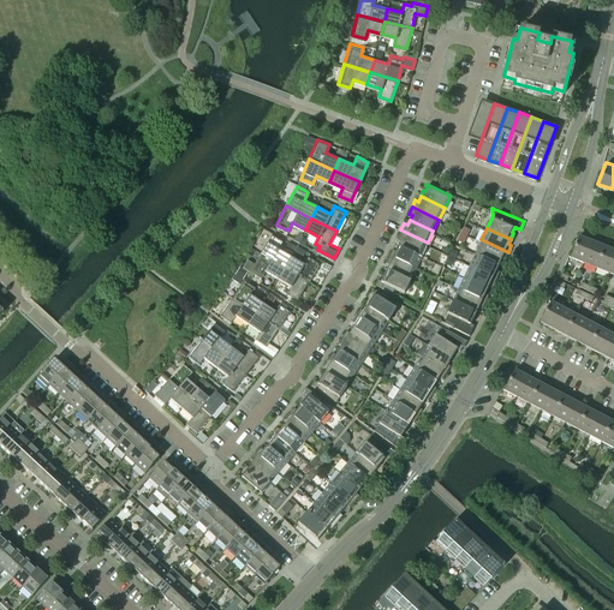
[(422,255),(428,243),(400,229),(398,237),(400,238),(398,243),(422,255)]
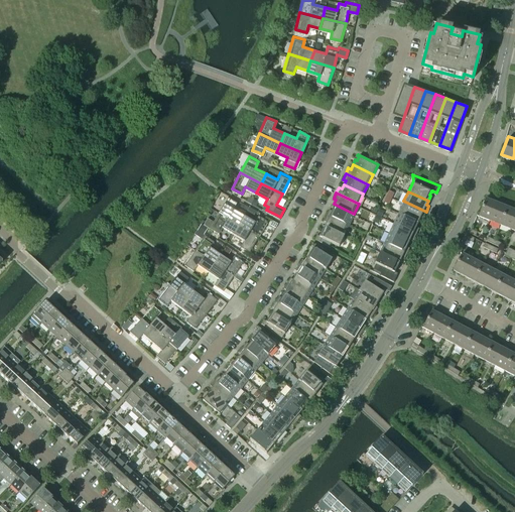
[(234,207),(238,201),(229,196),(219,211),(239,223),(245,214),(234,207)]
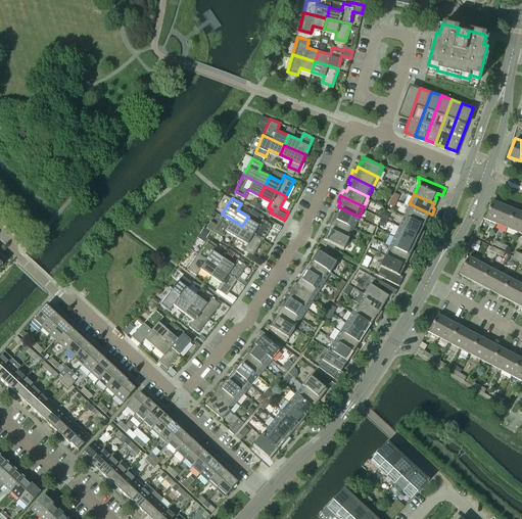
[(496,221),(504,202),(492,198),(485,217),(496,221)]
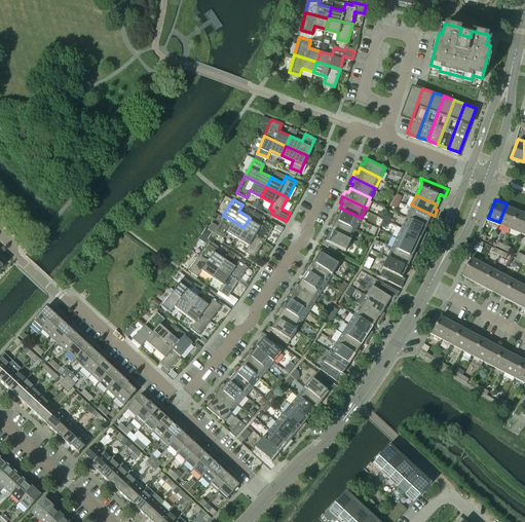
[(510,226),(517,209),(507,203),(499,222),(510,226)]
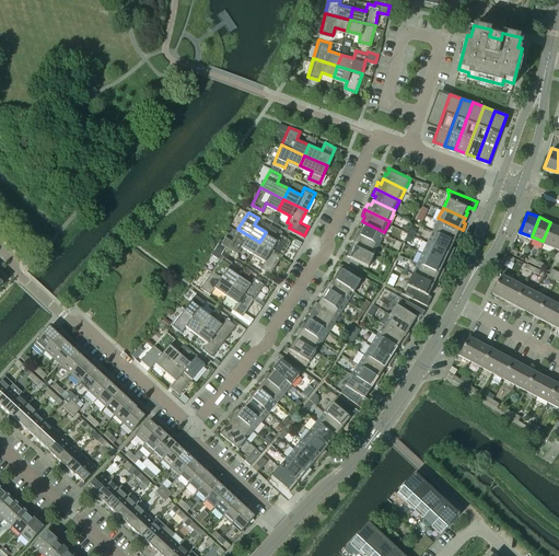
[(463,230),(438,218),(433,229),(454,240),(456,234),(459,236),(463,230)]
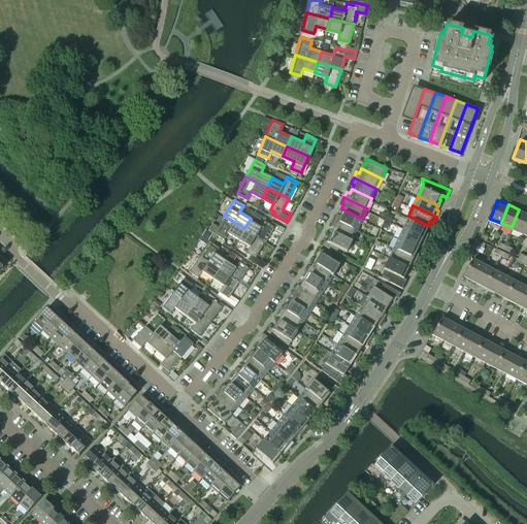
[(357,228),(362,219),(341,208),(339,214),(337,211),(334,218),(357,228)]
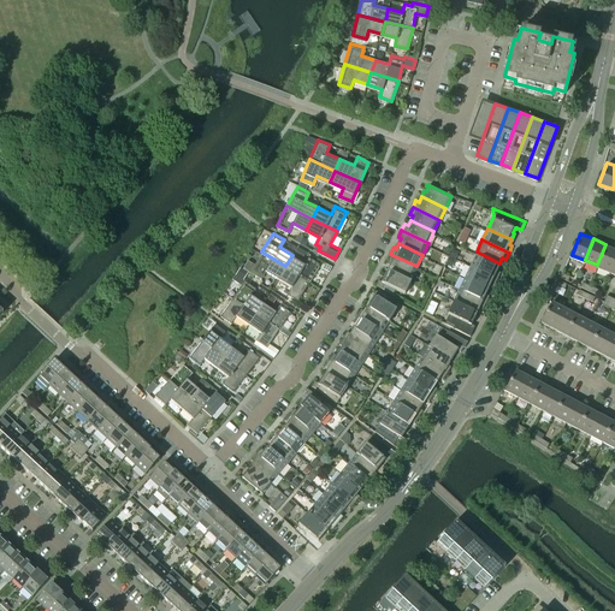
[(610,271),(614,259),(614,248),(605,244),(597,265),(610,271)]
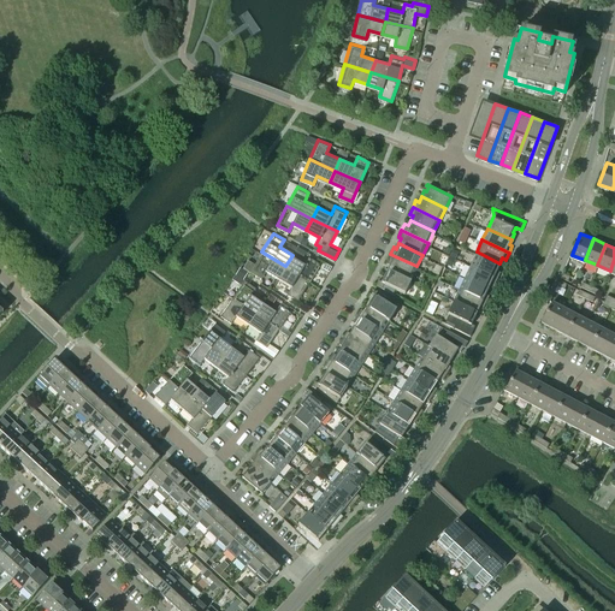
[(285,266),(261,251),(255,261),(248,257),(243,266),(262,277),(266,270),(279,277),(285,266)]
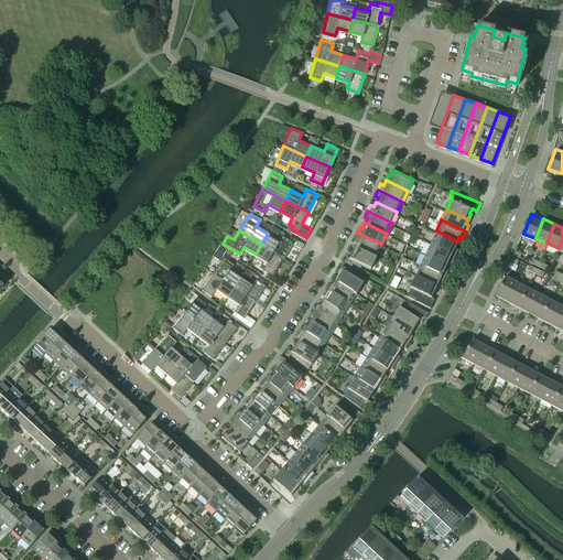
[(457,241),(436,230),(431,241),(455,254),(458,247),(455,246),(457,241)]
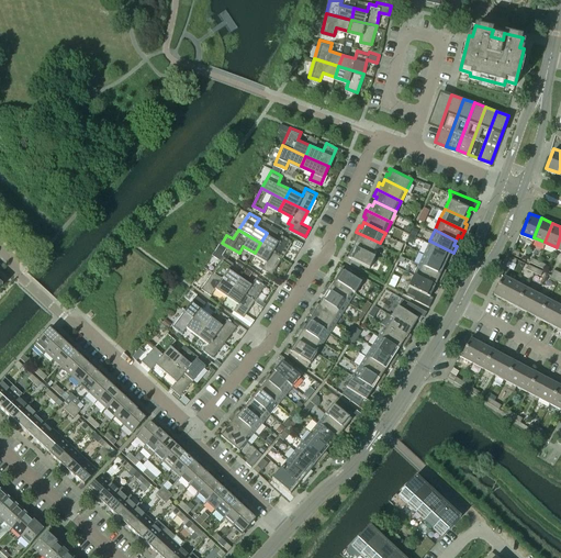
[(376,255),(380,243),(356,232),(352,238),(356,240),(354,244),(376,255)]
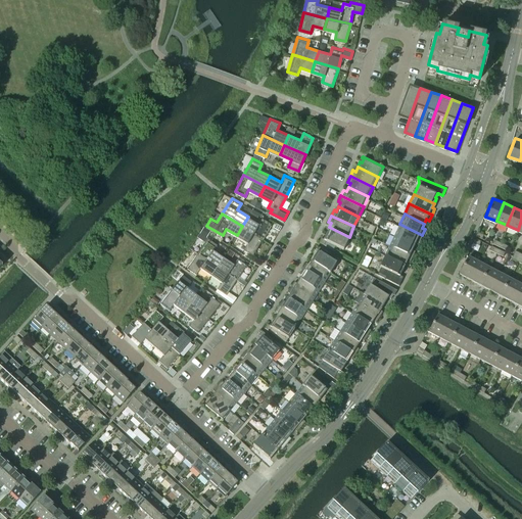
[(263,238),(272,222),(263,217),(258,223),(248,217),(242,226),(263,238)]
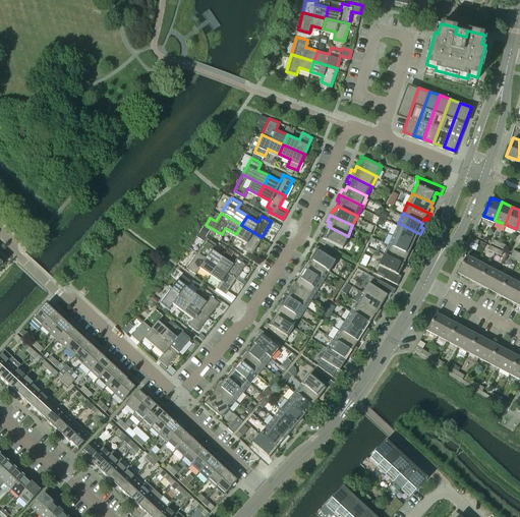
[(420,234),(398,223),(393,233),(413,242),(415,238),(418,239),(420,234)]
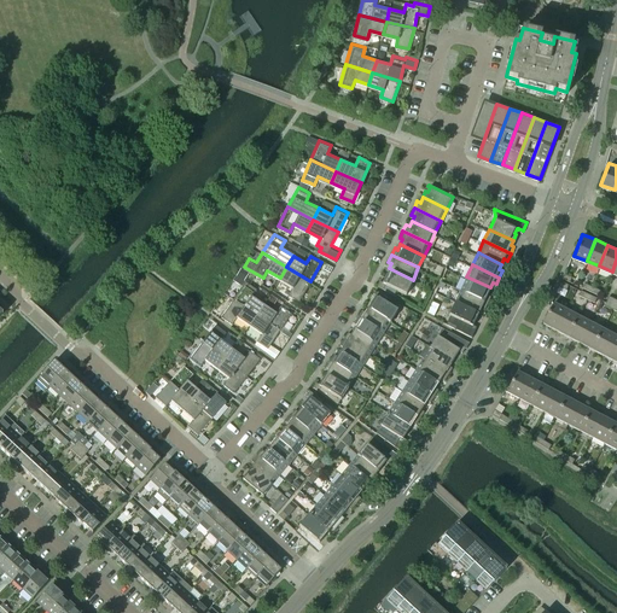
[(300,299),(310,281),(286,267),(280,278),(292,285),(289,292),(300,299)]
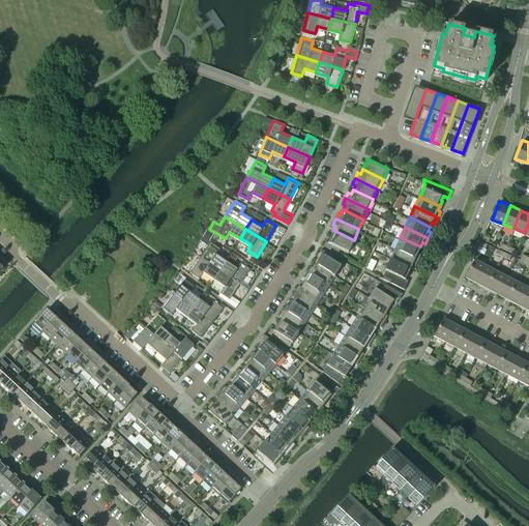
[(349,251),(354,240),(333,230),(331,235),(332,236),(330,240),(329,239),(326,238),(324,242),(329,245),(339,251),(341,246),(349,251)]
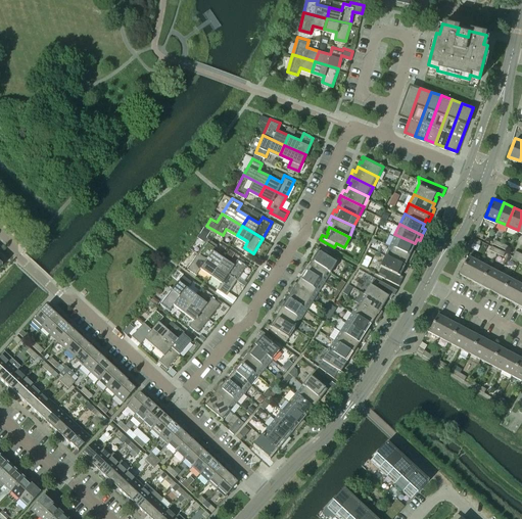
[(413,247),(415,243),(394,234),(390,243),(413,254),(416,248),(413,247)]
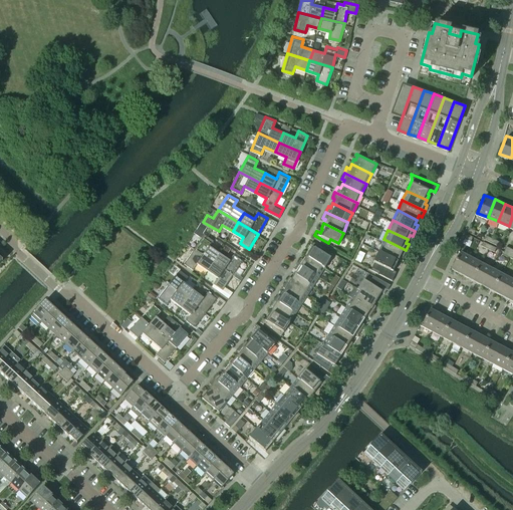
[(210,244),(214,238),(205,232),(195,247),(214,260),(220,251),(210,244)]
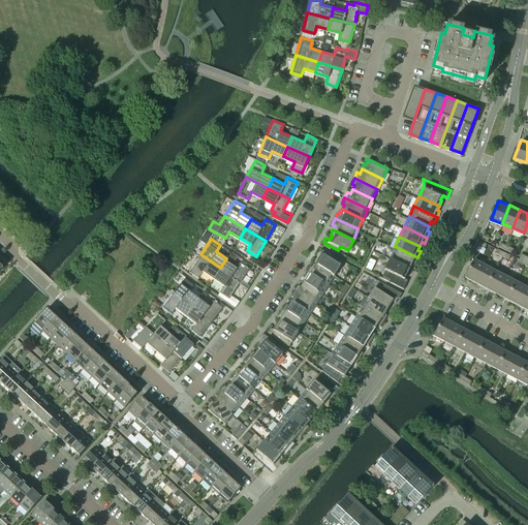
[(333,258),(335,253),(327,249),(321,246),(318,250),(321,252),(322,252),(320,257),(318,256),(315,260),(335,273),(341,264),(333,258)]
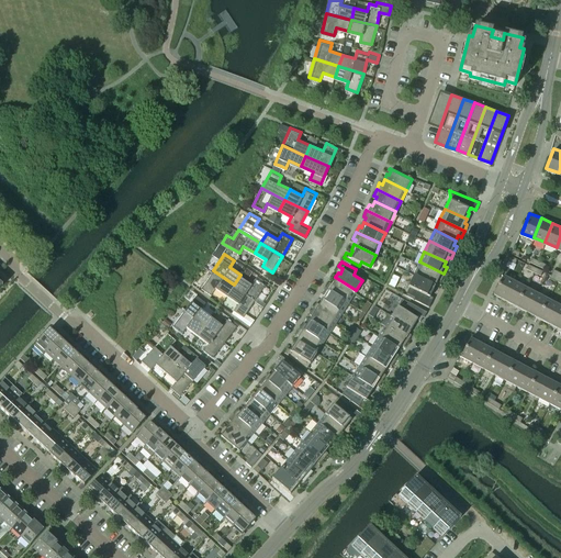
[(444,274),(419,261),(414,274),(436,283),(438,278),(441,280),(444,274)]
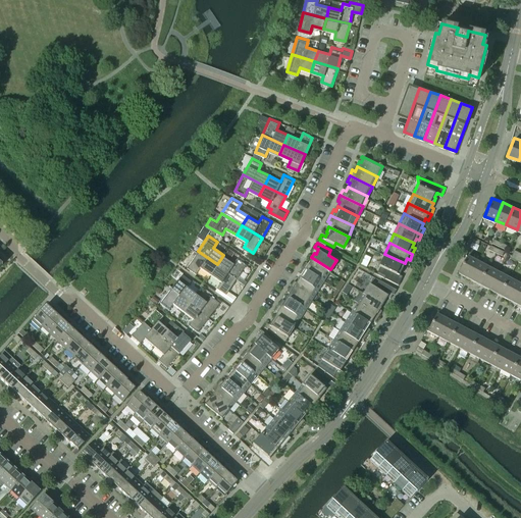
[(217,264),(198,251),(188,266),(197,272),(201,266),(211,273),(217,264)]
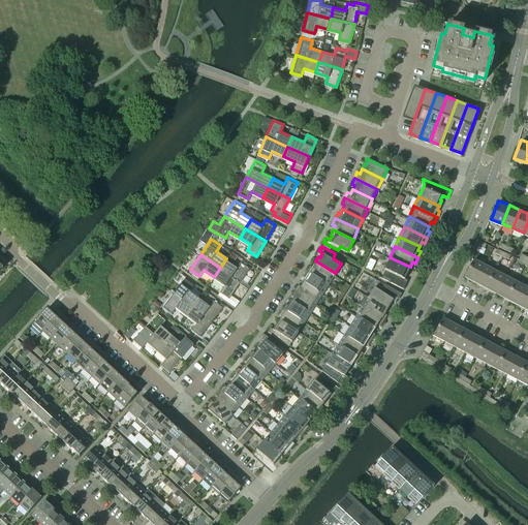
[(410,267),(390,257),(384,267),(385,268),(382,275),(404,286),(408,277),(405,276),(404,275),(406,271),(407,272),(410,267)]
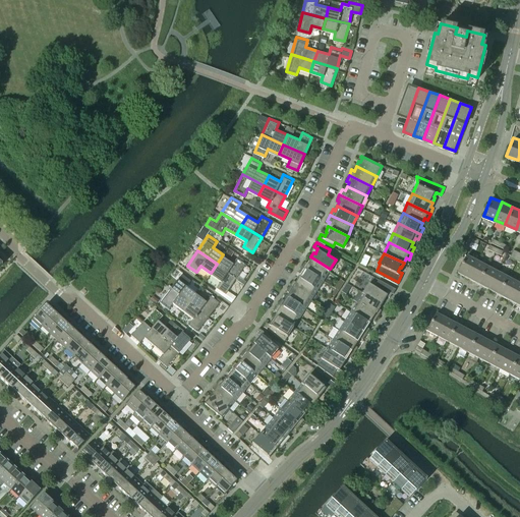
[(469,276),(477,259),(467,253),(458,270),(469,276)]
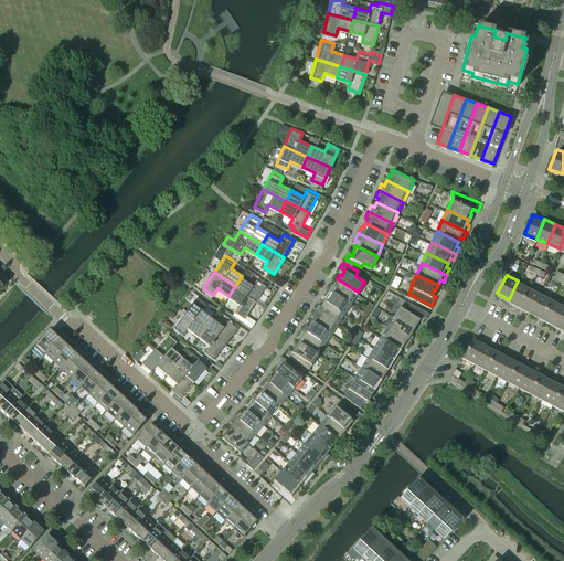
[(256,300),(267,284),(257,277),(253,284),(242,276),(235,286),(256,300)]
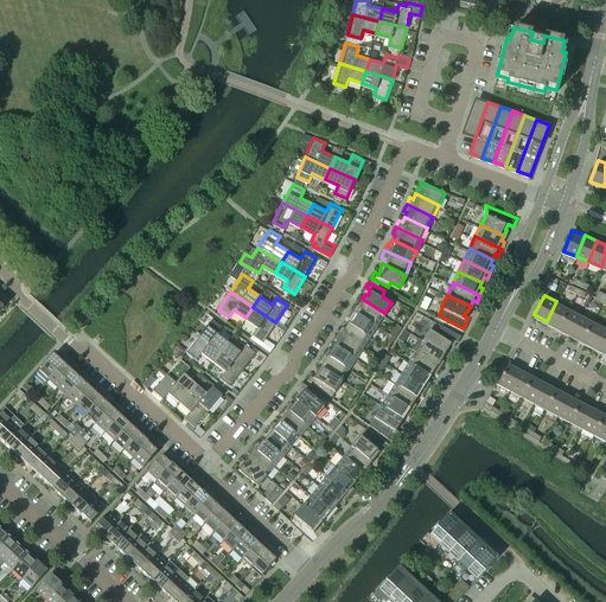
[(384,313),(362,299),(359,303),(356,302),(352,308),(377,324),(384,313)]
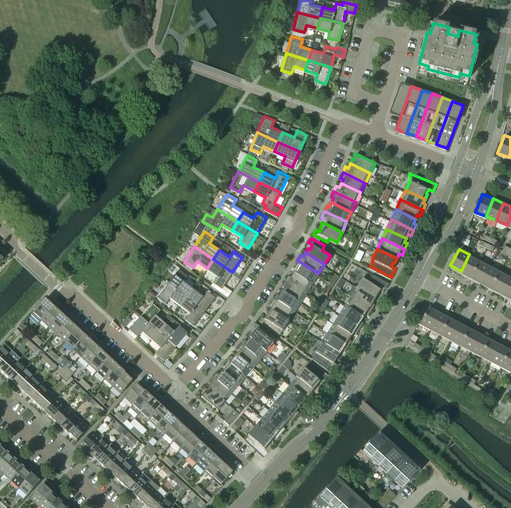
[(470,276),(479,259),(469,254),(461,271),(470,276)]
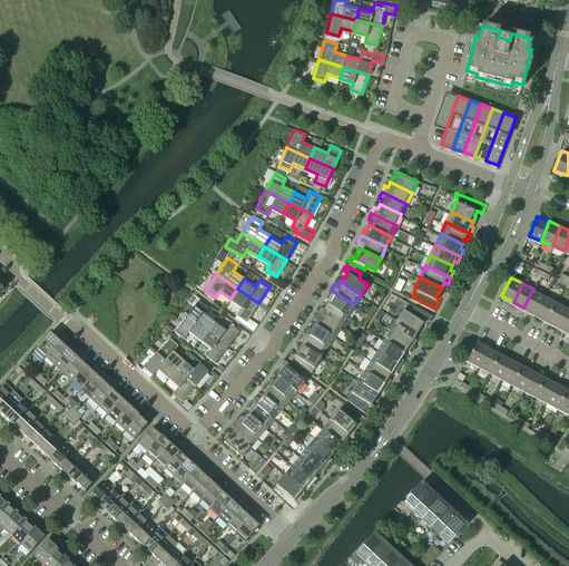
[(247,320),(258,303),(237,289),(231,299),(242,306),(237,313),(247,320)]
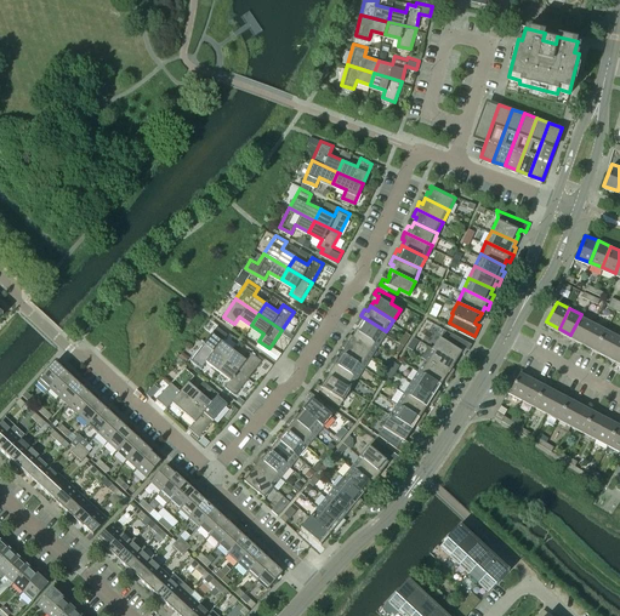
[(584,342),(593,321),(581,314),(570,335),(584,342)]
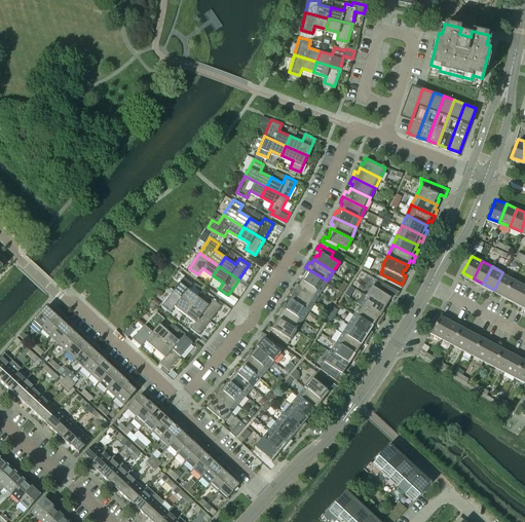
[(327,281),(305,267),(302,272),(304,274),(302,278),(321,290),(327,281)]
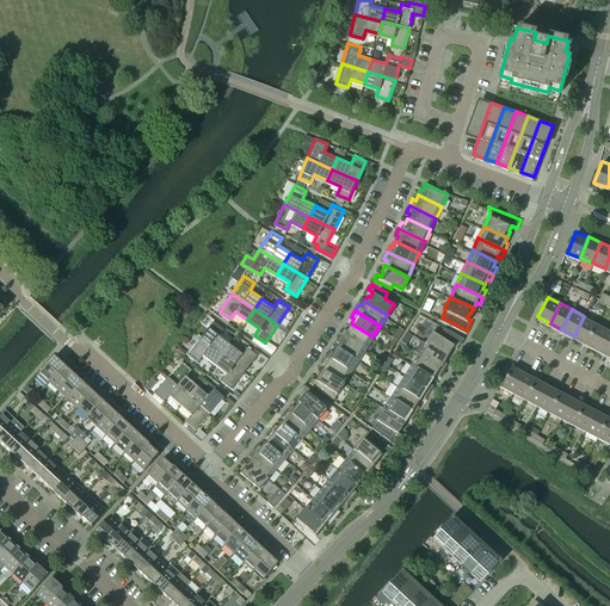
[(586,342),(596,322),(584,316),(574,336),(586,342)]
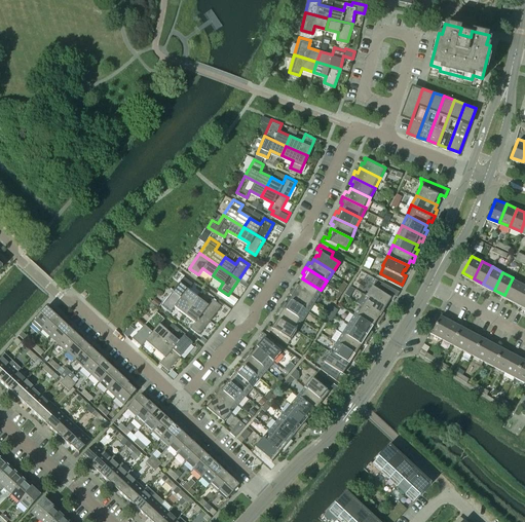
[(188,287),(193,281),(184,274),(173,289),(192,303),(198,295),(188,287)]
